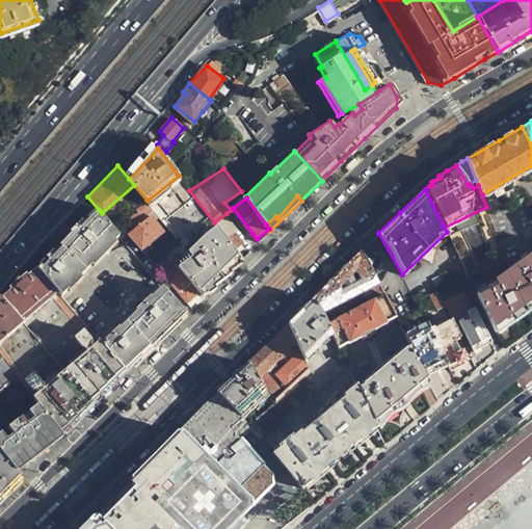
[(148,201),(147,200),(137,208),(138,209),(135,212),(137,215),(141,219),(149,214),(154,209),(148,201)]
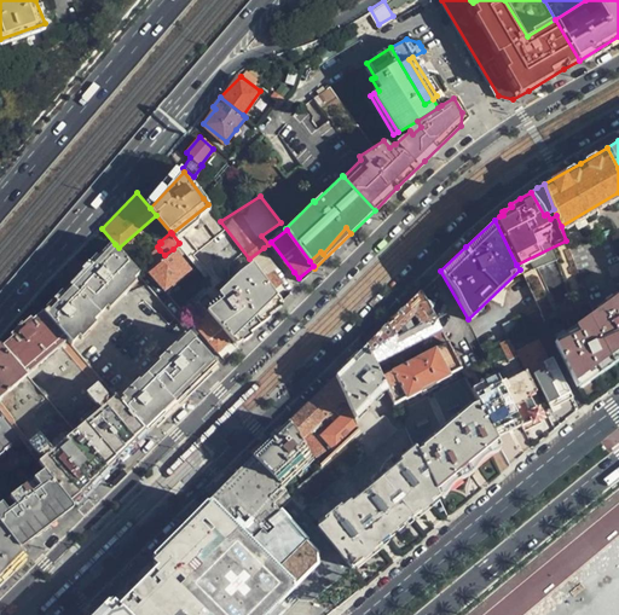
[(566,241),(516,265),(520,270),(541,312),(544,318),(588,296),(566,241)]
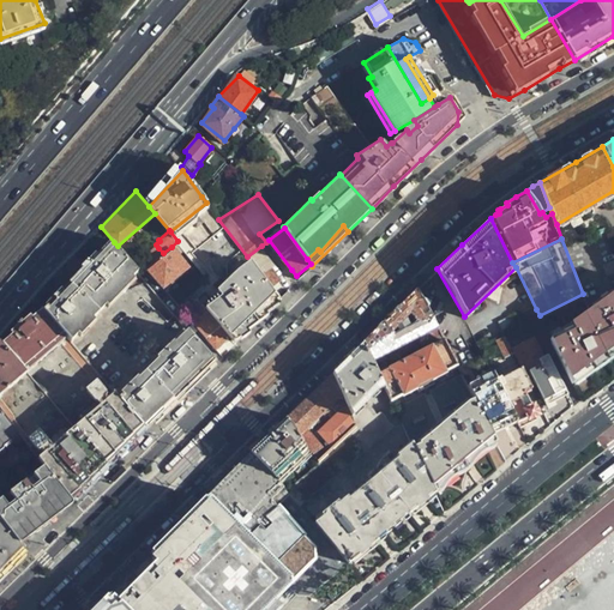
[(190,266),(194,263),(178,241),(172,247),(174,248),(190,266)]
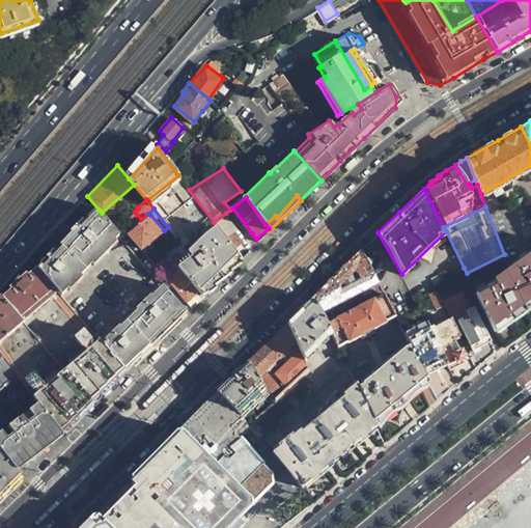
[(51,282),(56,287),(60,293),(120,234),(102,213),(99,210),(38,268),(51,282)]
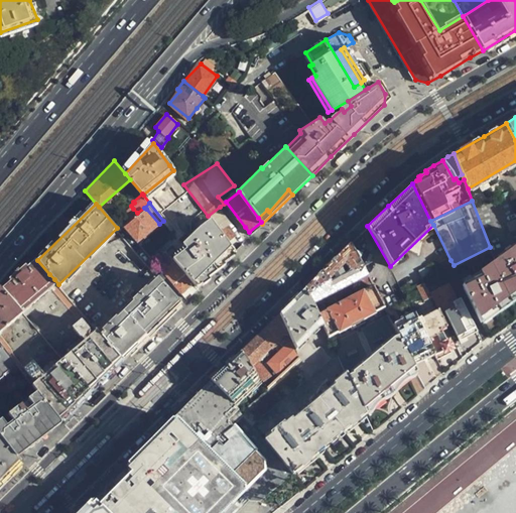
[(211,221),(212,222),(223,220),(227,217),(220,207),(208,216),(211,221)]
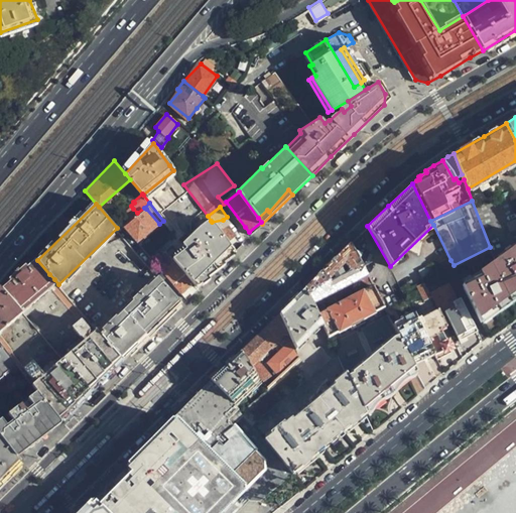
[(137,213),(133,209),(126,216),(129,221),(137,213)]
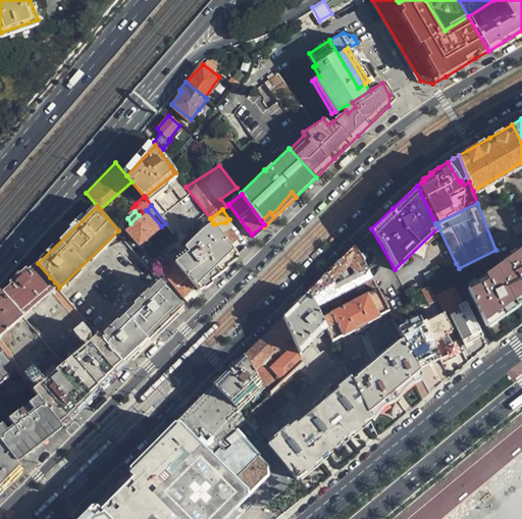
[(127,228),(140,244),(149,237),(161,226),(148,211),(127,228)]
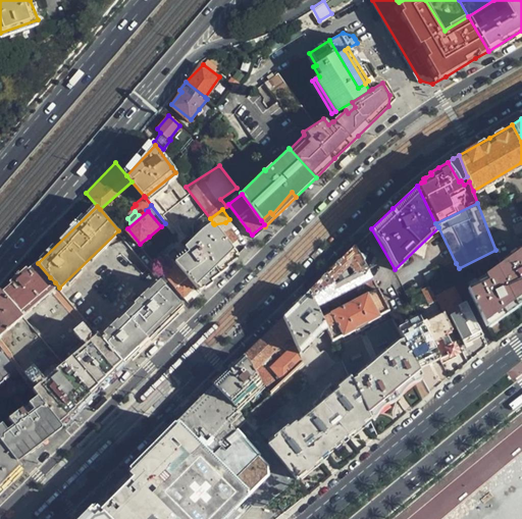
[(517,234),(521,230),(521,220),(513,225),(517,234)]
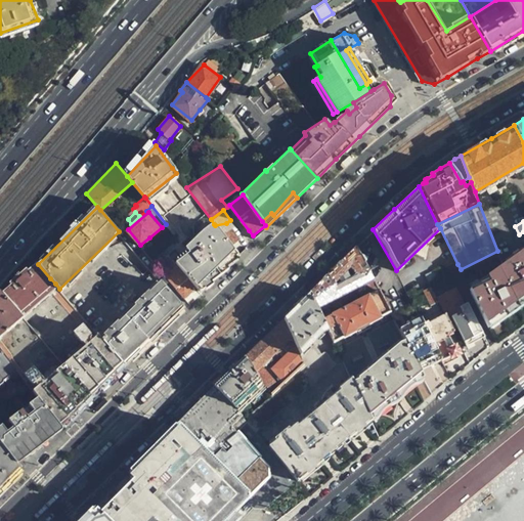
[(215,225),(230,246),(239,239),(231,227),(230,228),(226,223),(215,225)]
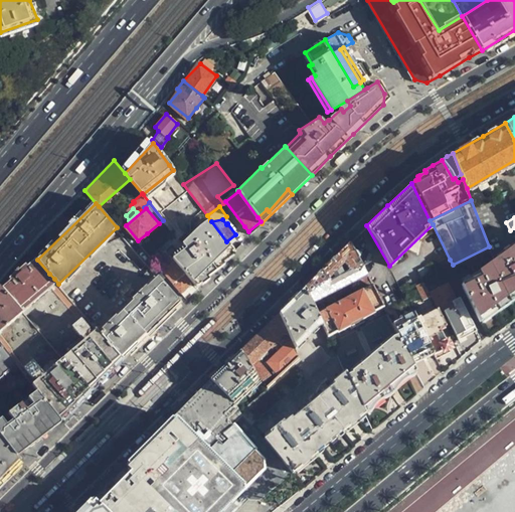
[(224,252),(230,246),(226,241),(211,221),(210,220),(201,226),(184,244),(187,248),(174,259),(186,274),(194,283),(201,276),(214,263),(224,252)]
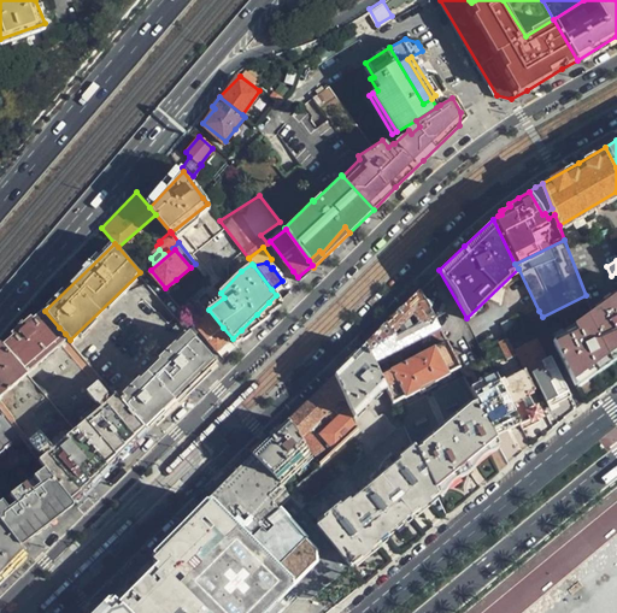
[(441,330),(421,289),(400,308),(375,332),(364,343),(374,364),(386,358),(385,354),(428,330),(429,332),(434,334),(441,330)]
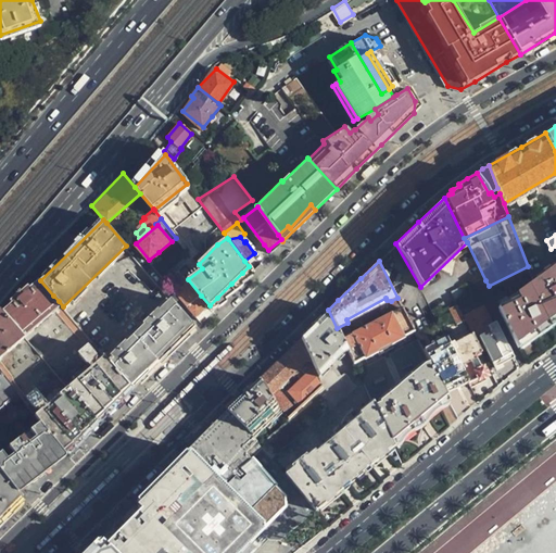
[(518,344),(555,317),(555,263),(533,279),(521,288),(498,304),(518,344)]
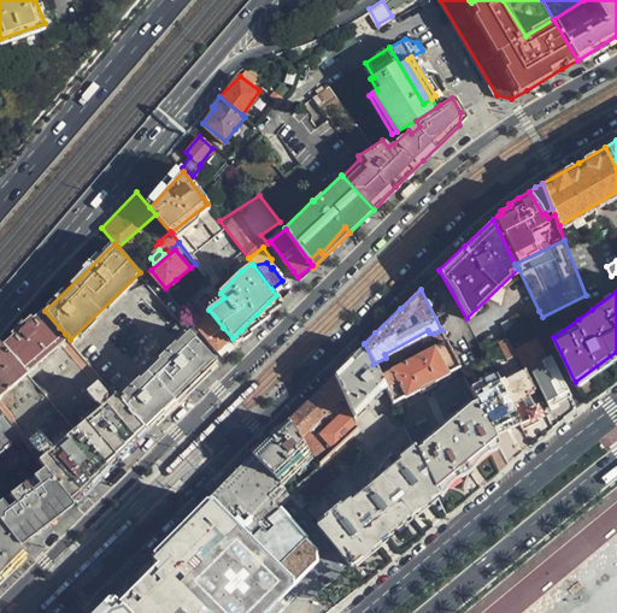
[(579,319),(592,310),(587,298),(571,308),(579,319)]
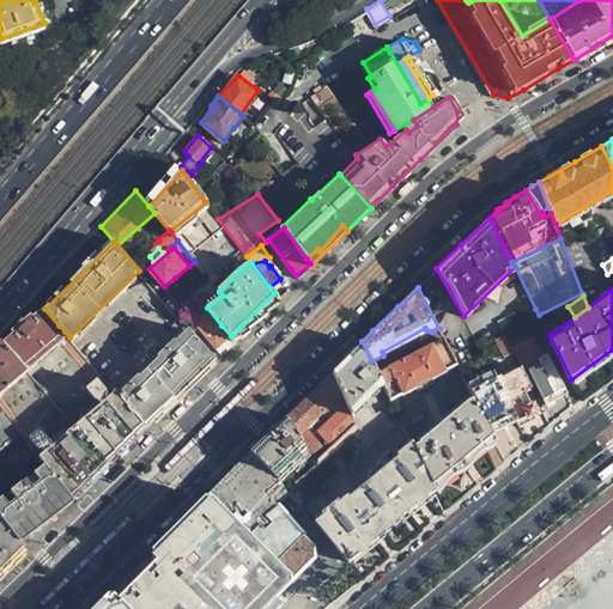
[(198,297),(190,303),(195,308),(188,314),(207,336),(222,326),(207,308),(198,297)]
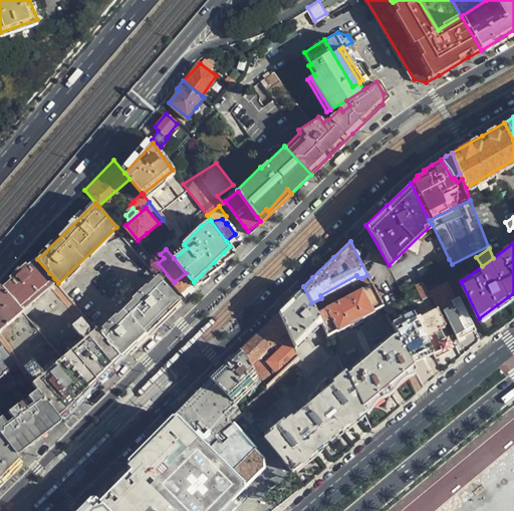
[(36,257),(3,287),(17,302),(49,273),(37,259),(36,257)]
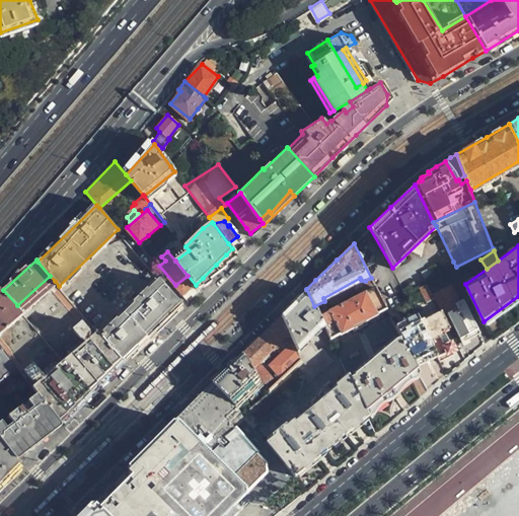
[(425,279),(439,271),(434,264),(422,271),(425,279)]
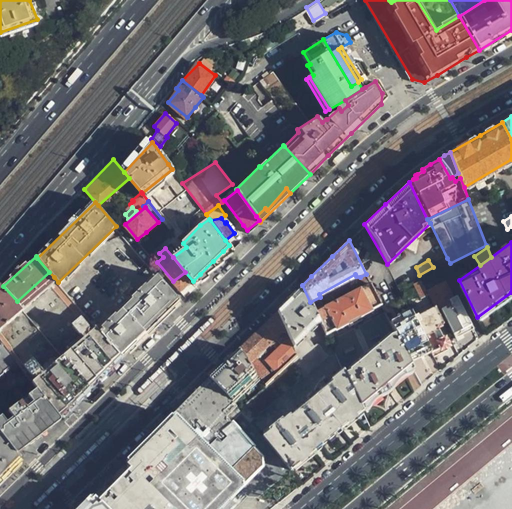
[(17,301),(22,307),(54,277),(49,272),(17,301)]
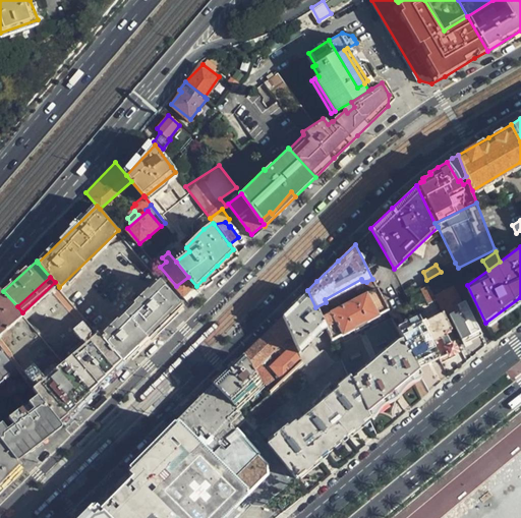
[(197,287),(196,286),(188,277),(176,286),(185,296),(186,294),(189,292),(191,293),(197,287)]
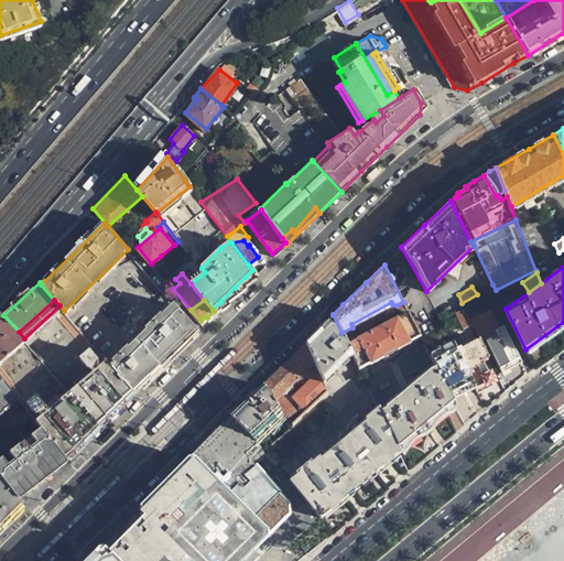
[(109,364),(131,390),(133,392),(148,379),(183,345),(198,331),(175,303),(163,314),(160,310),(143,324),(147,328),(134,340),(131,335),(109,355),(114,359),(109,364)]
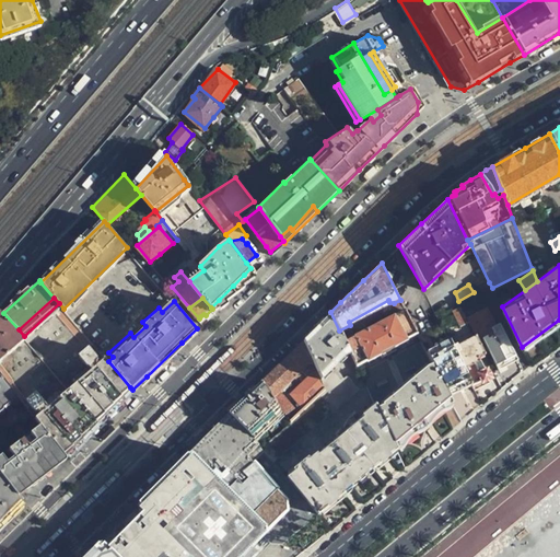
[(461,304),(453,309),(461,325),(468,321),(466,316),(461,304)]
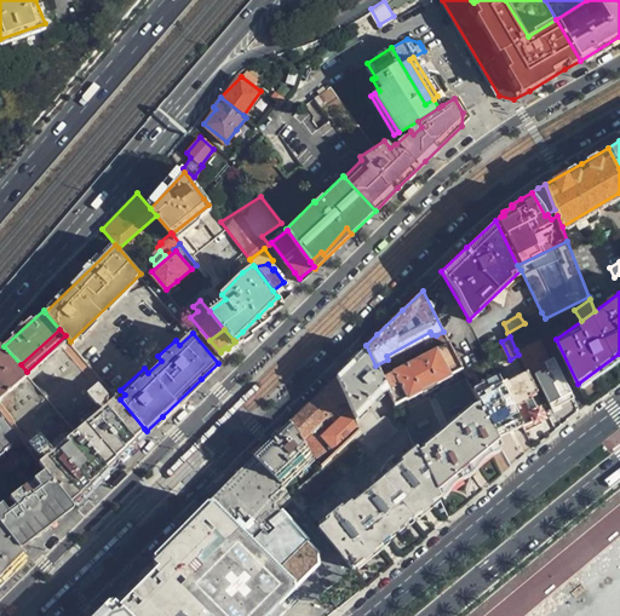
[(549,358),(538,338),(516,350),(518,355),(526,368),(527,370),(545,360),(549,358)]
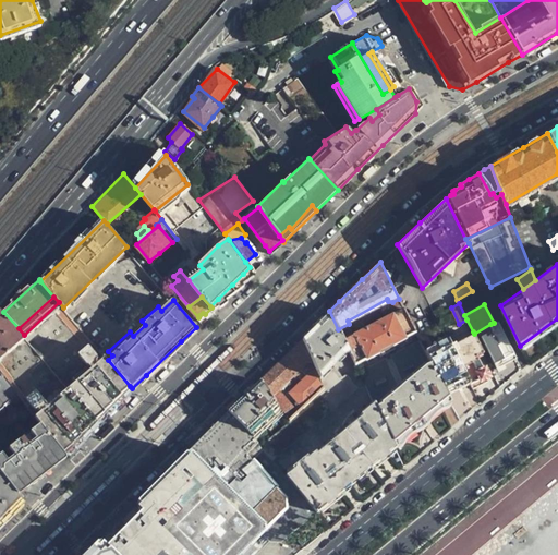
[(348,349),(354,363),(366,357),(366,358),(381,351),(380,349),(392,342),(393,344),(405,337),(405,336),(415,330),(409,318),(403,308),(342,339),(348,349)]
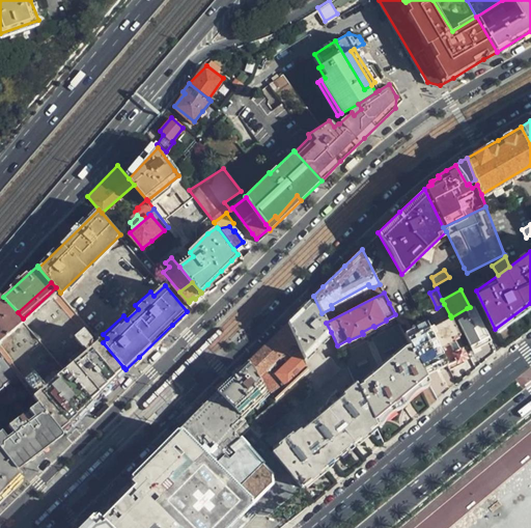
[(0,295),(0,335),(1,338),(17,325),(10,318),(18,312),(3,297),(1,294),(0,295)]
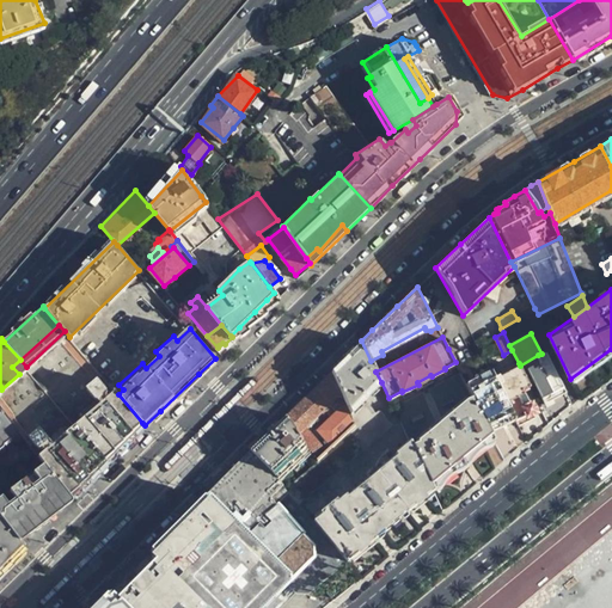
[(371,361),(361,341),(343,357),(330,372),(349,409),(363,398),(381,382),(375,372),(371,361)]
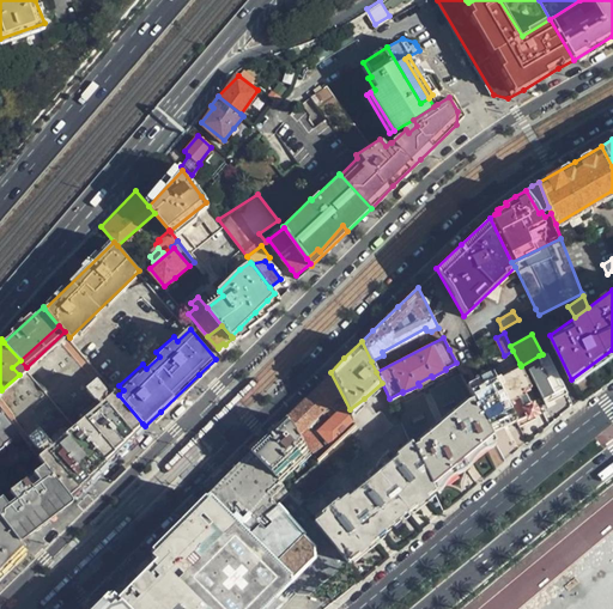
[(553,391),(564,387),(547,352),(542,354),(539,355),(541,359),(528,366),(544,397),(553,391)]
